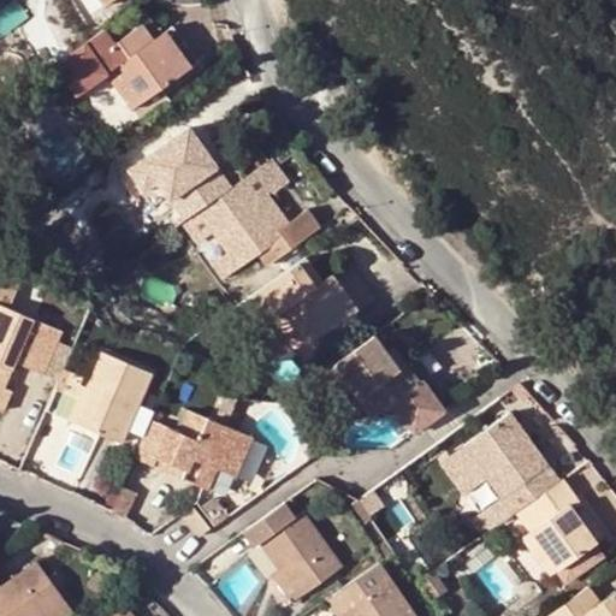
[(143,24),(96,59),(108,76),(132,110),(190,69),(164,34),(155,40),(143,24)]
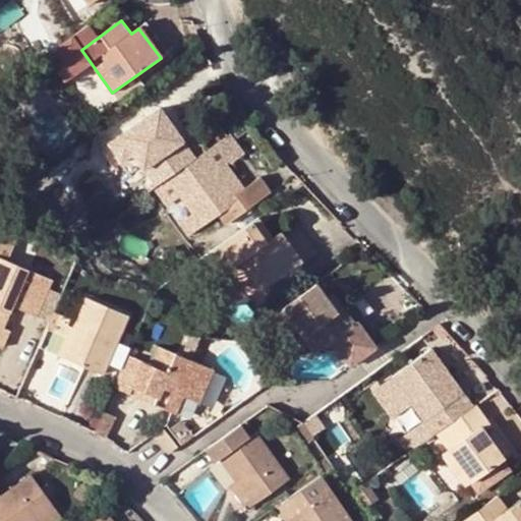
[(147,22),(138,29),(161,58),(169,52),(147,22)]
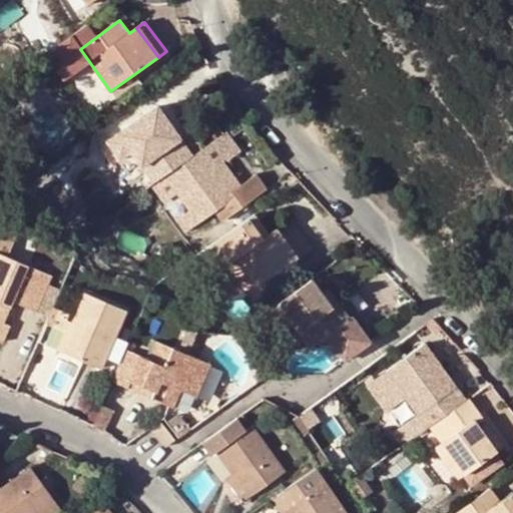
[(110,91),(90,63),(78,71),(103,106),(115,98),(110,91)]
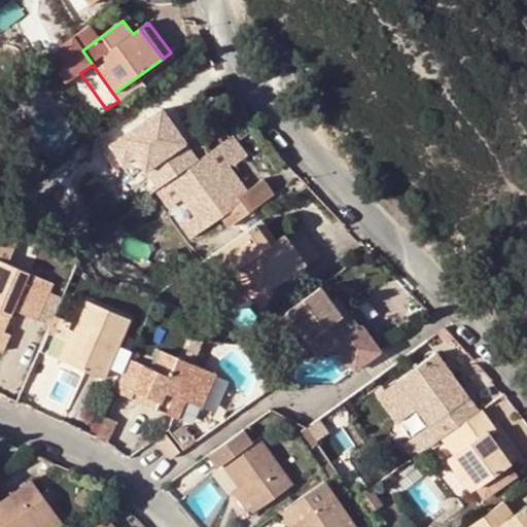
[(194,164),(179,144),(161,119),(169,113),(177,107),(169,95),(133,121),(141,133),(124,144),(146,175),(156,190),(171,180),(194,164)]
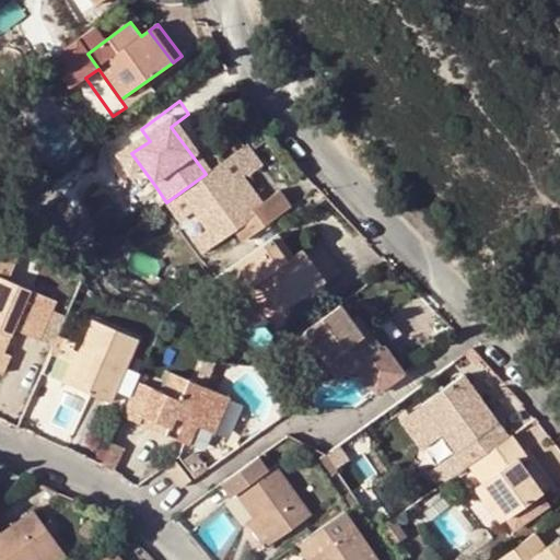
[(199,148),(179,120),(171,127),(190,153),(199,148)]
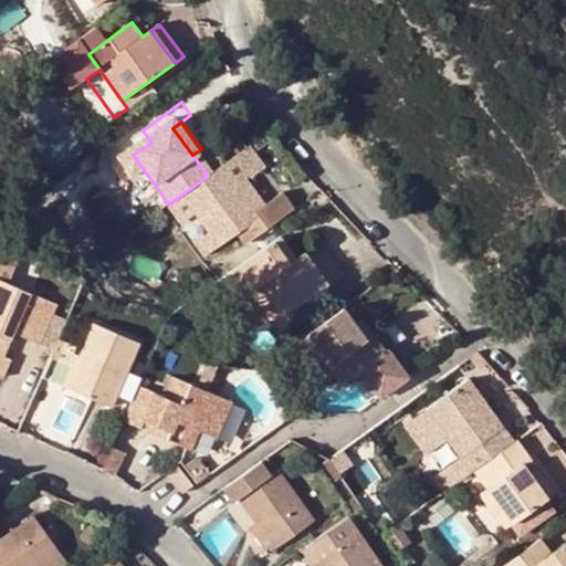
[(245,178),(250,174),(252,177),(265,167),(250,146),(222,165),(236,185),(245,178)]
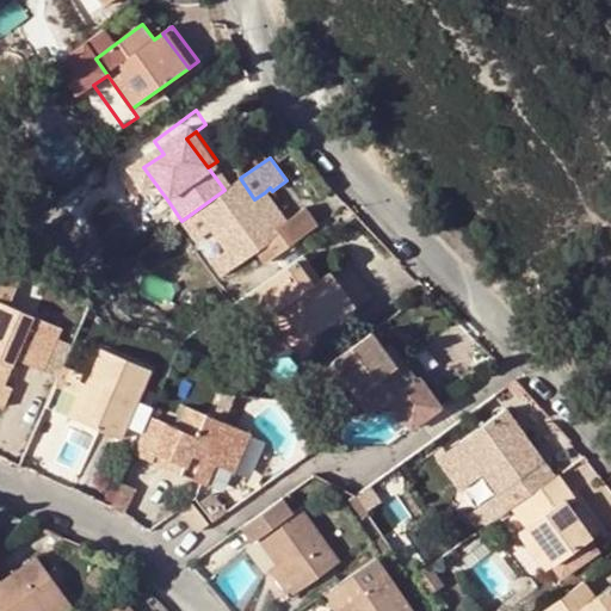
[(161,210),(170,203),(143,167),(134,173),(161,210)]
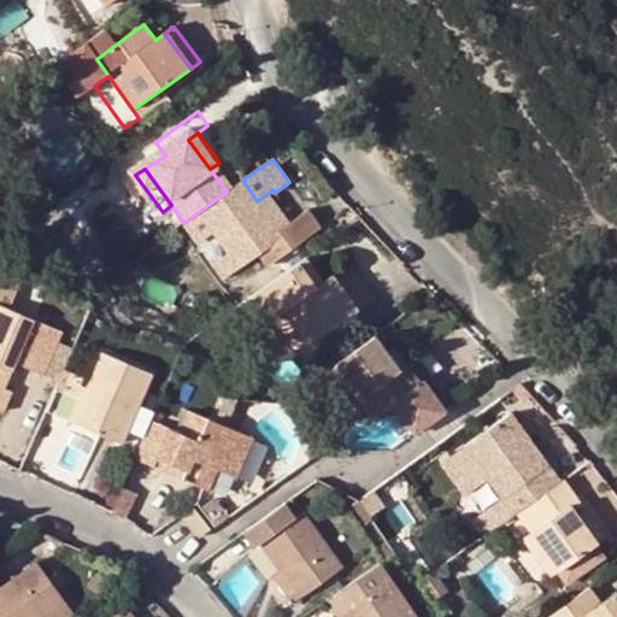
[(227,192),(200,211),(224,246),(240,268),(258,256),(283,238),(278,231),(257,201),(242,180),(227,192)]
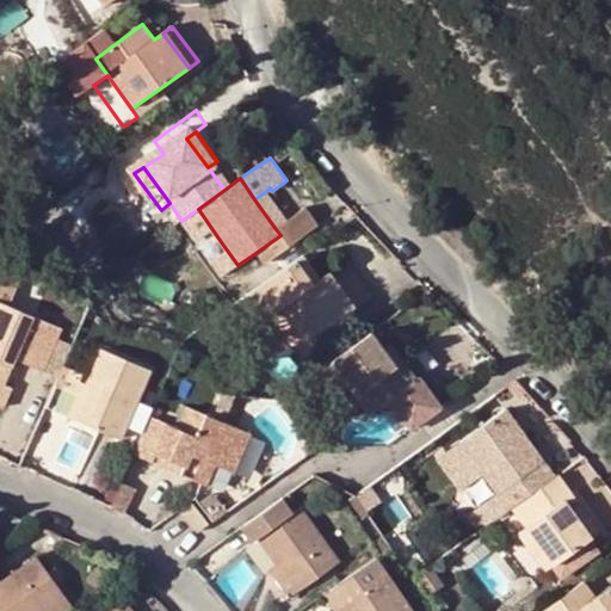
[(281,235),(255,253),(265,265),(319,226),(306,208),(276,229),(281,235)]
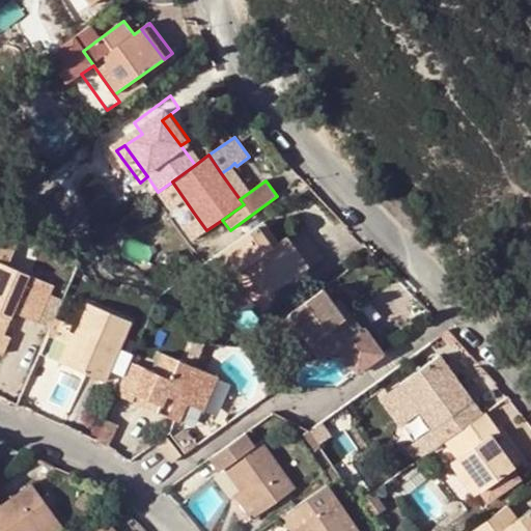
[(206,230),(193,212),(178,222),(192,241),(206,230)]
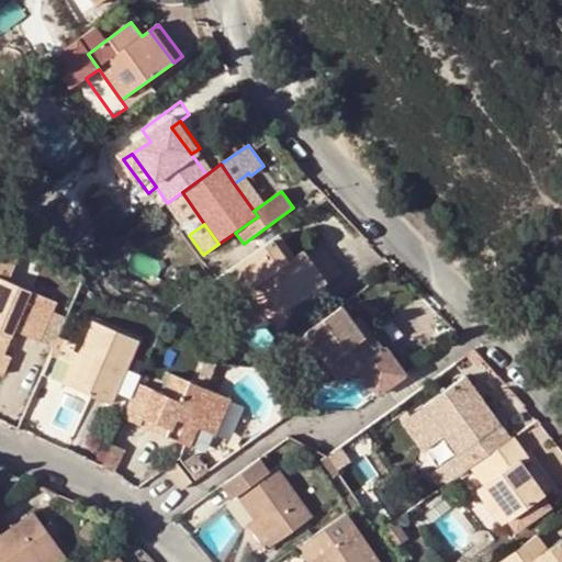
[(289,260),(295,256),(281,234),(272,239),(289,260)]
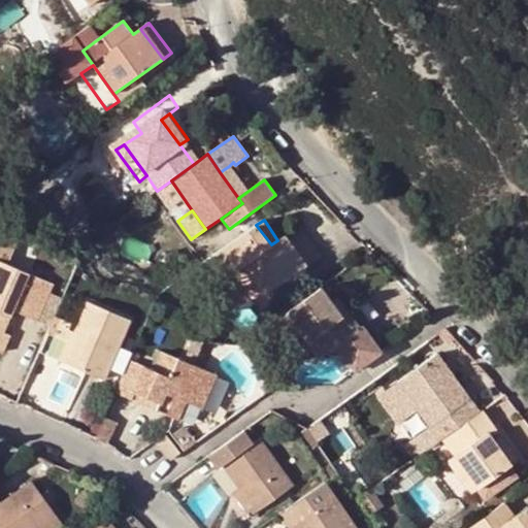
[(284,236),(306,267),(321,256),(299,224),(284,236)]
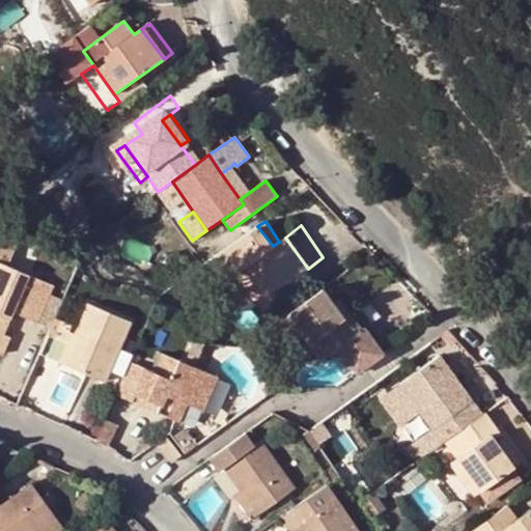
[(257,226),(217,255),(232,276),(246,267),(267,297),(308,269),(285,238),(279,242),(273,246),(257,226)]
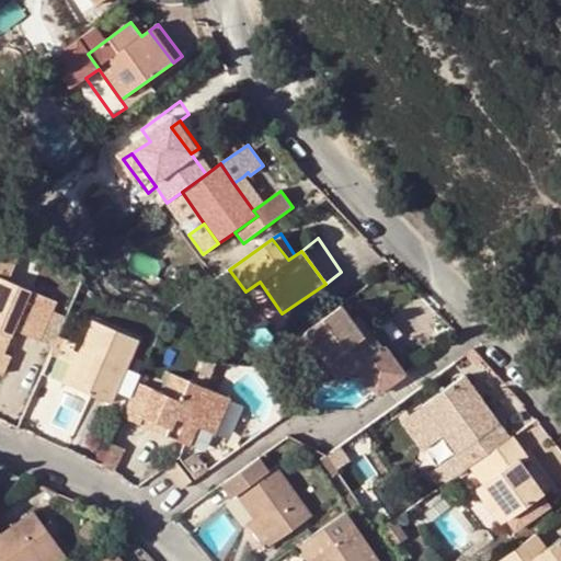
[(0,248),(0,276),(8,281),(19,256),(0,248)]
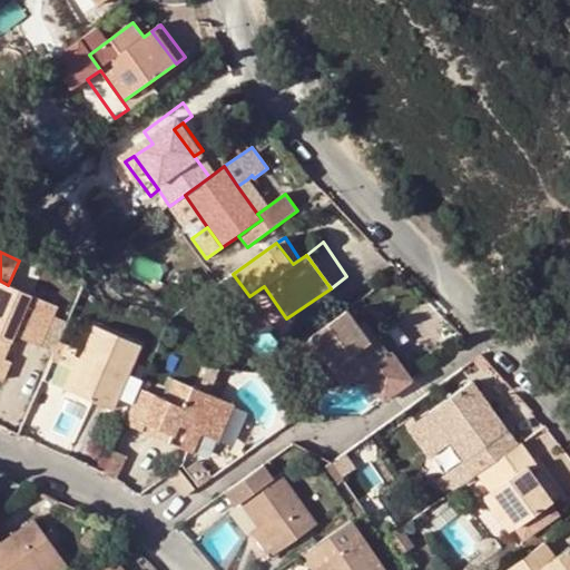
[(8,285),(0,281),(0,379),(3,381),(11,361),(5,359),(15,335),(22,316),(30,318),(22,338),(41,347),(59,306),(8,285)]
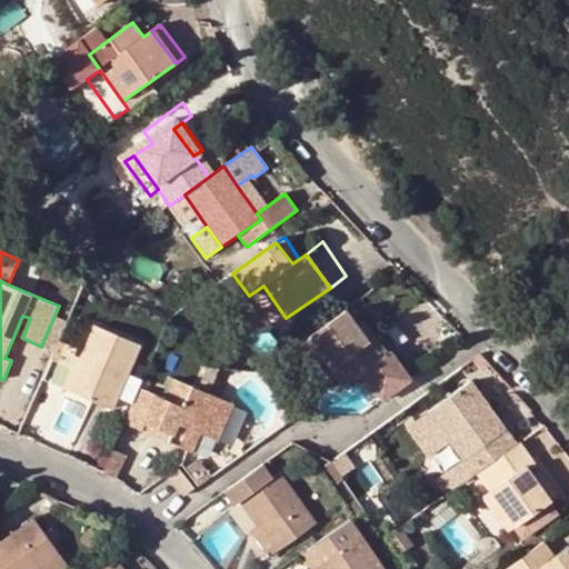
[(347,309),(308,336),(323,358),(343,387),(389,355),(365,320),(358,326),(347,309)]
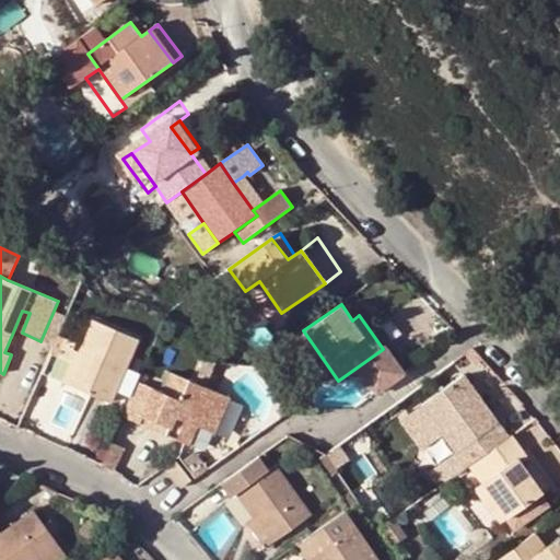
[(14,329),(22,333),(30,313),(22,311),(14,329)]
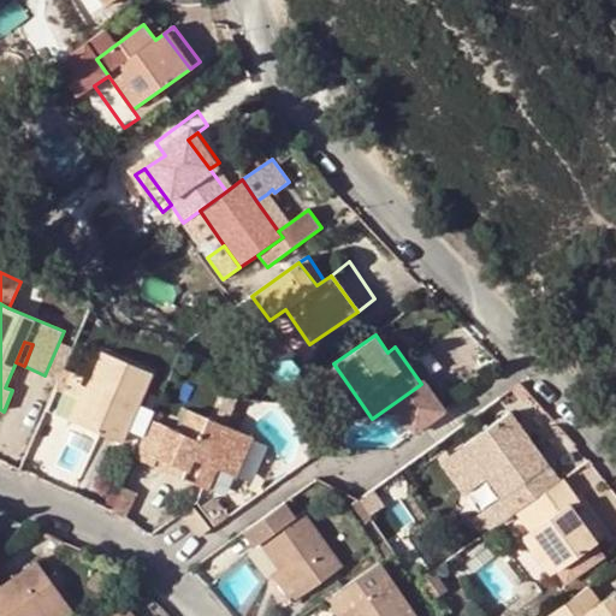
[(101,351),(87,388),(92,389),(76,424),(122,443),(152,373),(101,351)]
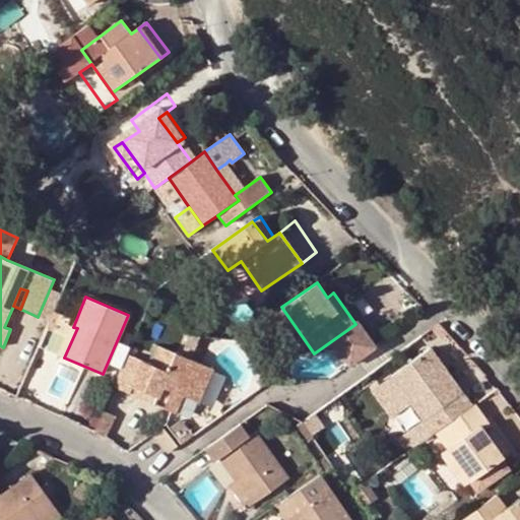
[(281,307),(253,328),(267,348),(296,327),(281,307)]
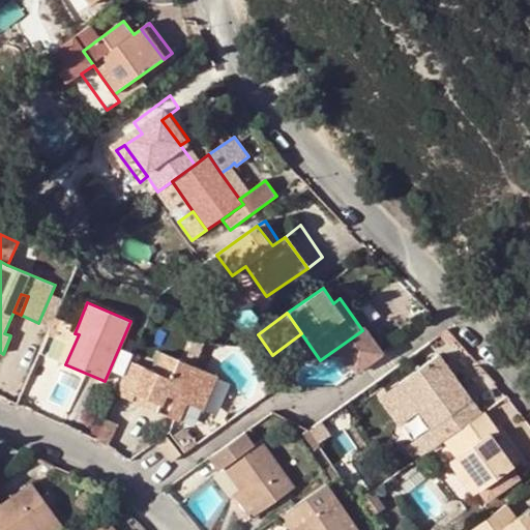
[(59,362),(65,364),(79,334),(75,333),(69,331),(71,325),(60,320),(54,336),(67,343),(59,362)]
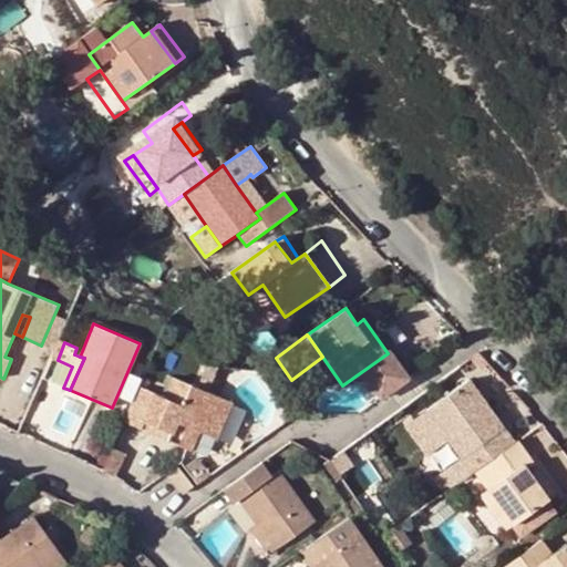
[(471,380),(461,388),(481,418),(492,410),(471,380)]
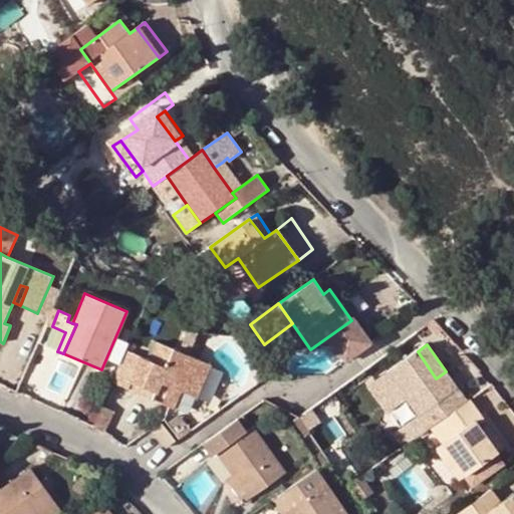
[(197,358),(174,348),(167,366),(125,350),(112,382),(126,389),(130,382),(156,393),(153,400),(176,409),(183,392),(197,358)]
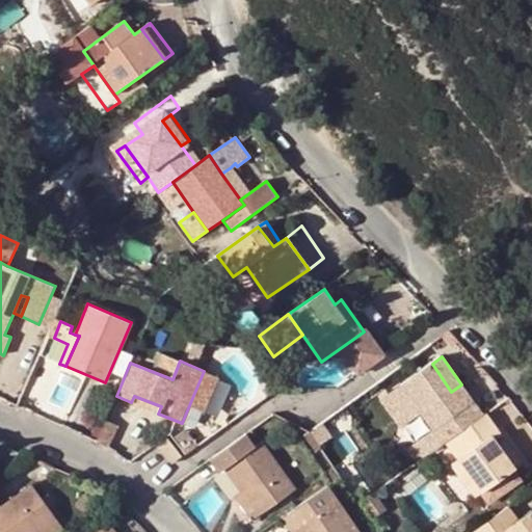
[(483,416),(461,384),(451,392),(432,364),(400,386),(421,414),(443,444),(446,442),(455,435),(483,416)]
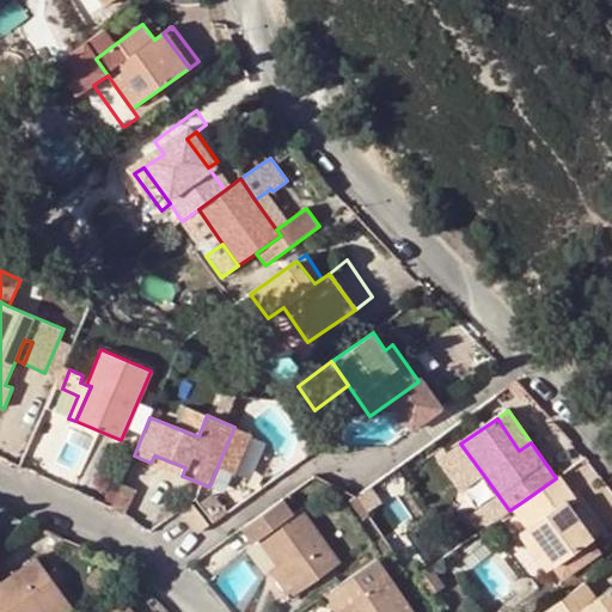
[(252,435),(234,427),(218,466),(237,473),(252,435)]
